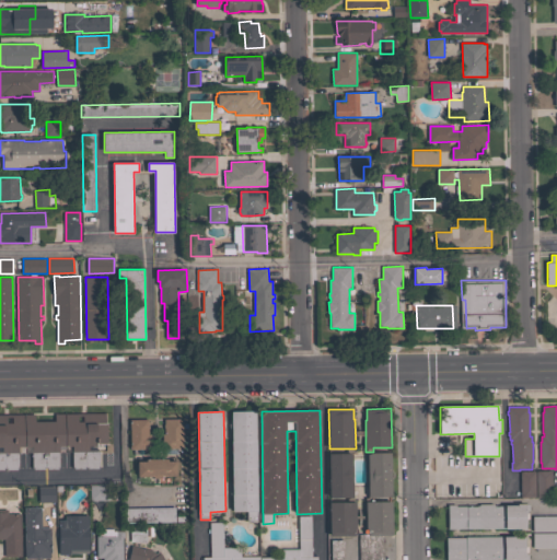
[(258,522),(250,522),(248,511),(233,511),(232,411),(257,411),(258,522)]
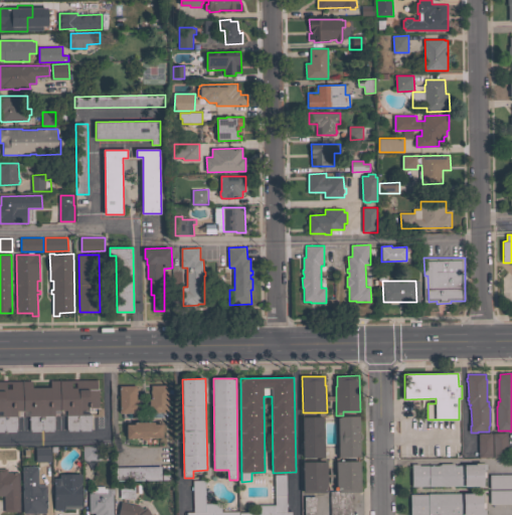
[(0,381),(33,381),(33,387),(51,387),(51,380),(99,380),(99,389),(101,389),(101,408),(90,408),(90,414),(93,414),(93,428),(92,428),(92,431),(81,431),(81,430),(79,430),(79,431),(69,431),(69,430),(68,430),(68,410),(55,410),(55,430),(54,430),(54,432),(45,432),(45,431),(42,431),(42,432),(32,432),(32,431),(31,431),(31,415),(18,415),(18,431),(17,431),(17,432),(8,432),(8,431),(5,431),(5,432),(0,432),(0,381)]
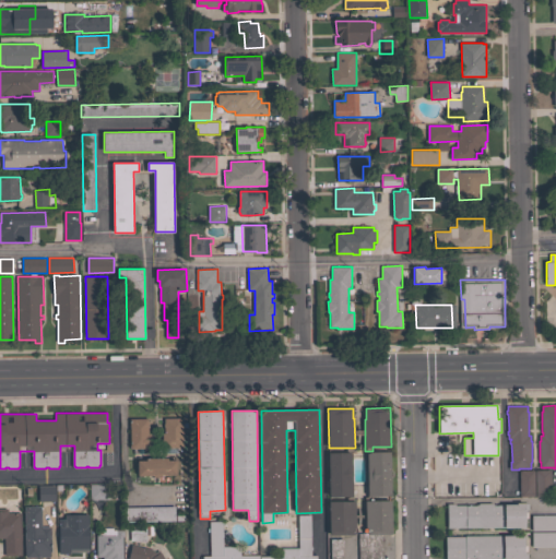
[(149,418),(150,433),(151,433),(152,439),(153,439),(153,442),(152,442),(152,448),(131,449),(131,419),(149,418)]
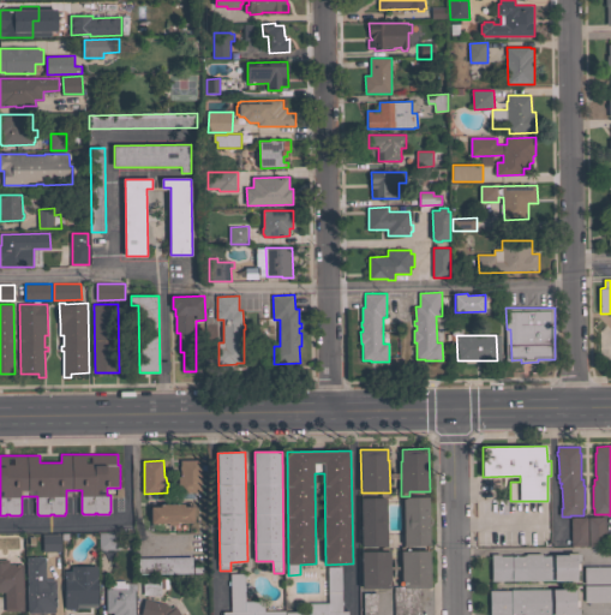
[(203,493),(180,493),(180,487),(178,487),(178,483),(180,483),(180,477),(181,477),(181,460),(202,460),(203,493)]
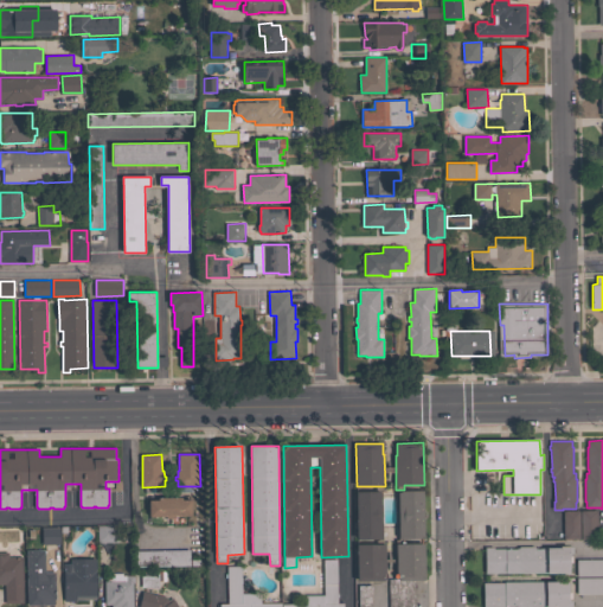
[(379,491),(379,492),(382,492),(383,538),(358,538),(357,491),(379,491)]
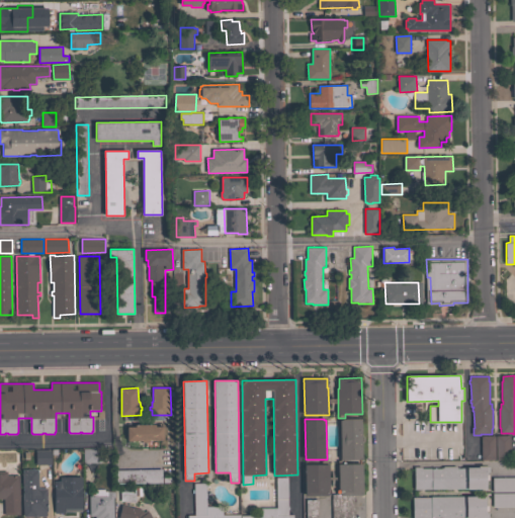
[(363,459),(342,459),(341,420),(343,420),(343,419),(362,419),(363,459)]
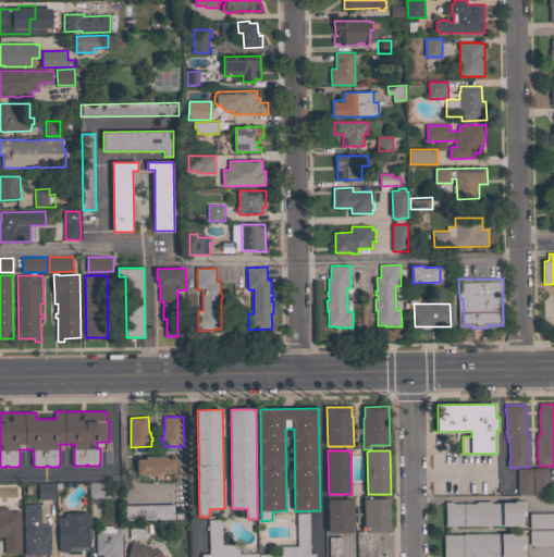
[(168,456),(168,459),(176,458),(176,473),(138,473),(137,459),(146,459),(146,457),(168,456)]
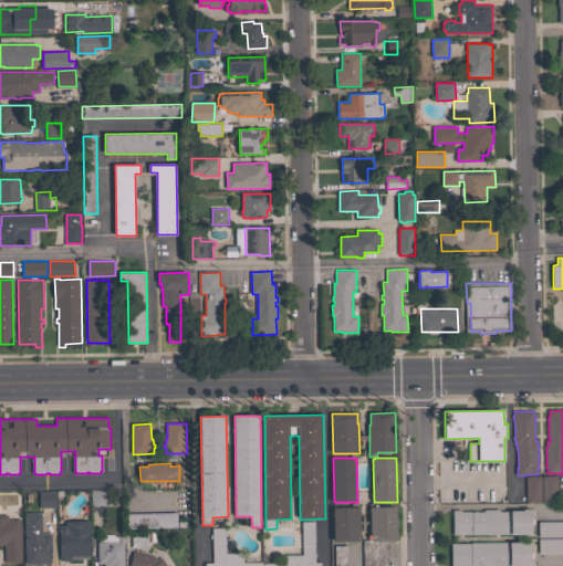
[(542,475),(543,503),(528,503),(528,477),(542,475)]
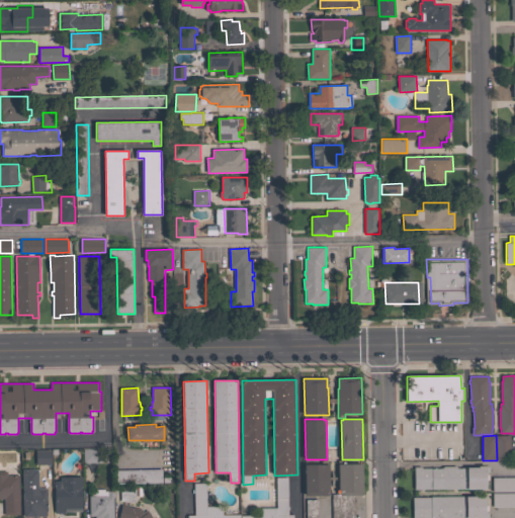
[(511,435),(512,459),(498,460),(497,435),(511,435)]
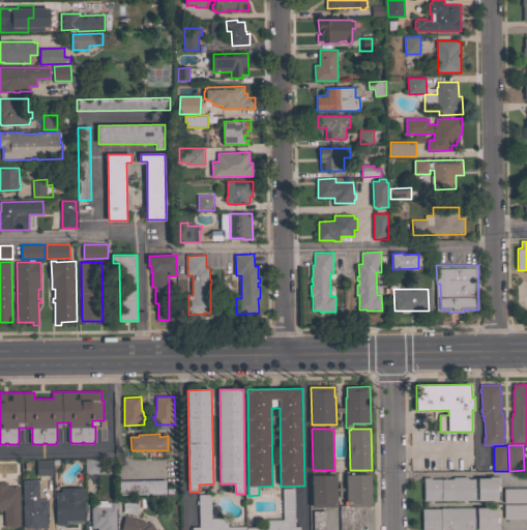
[(100,459),(100,473),(87,473),(87,459),(100,459)]
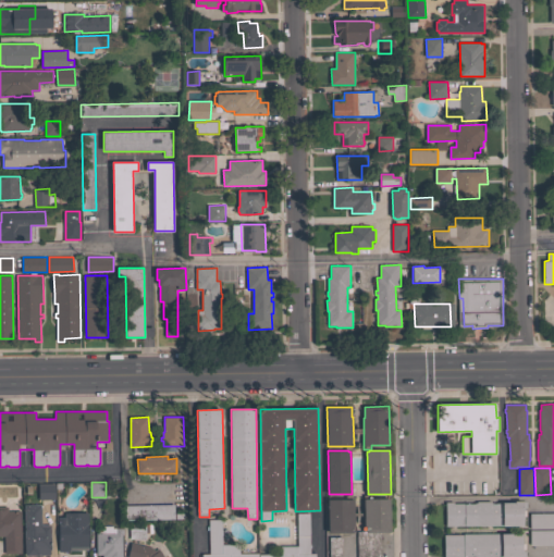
[(56,483),(57,499),(40,499),(40,484),(56,483)]
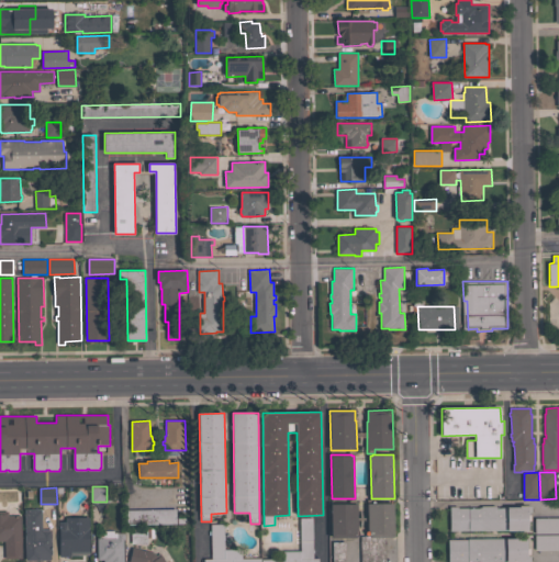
[(387,537),(369,537),(368,503),(394,503),(394,537),(387,537)]
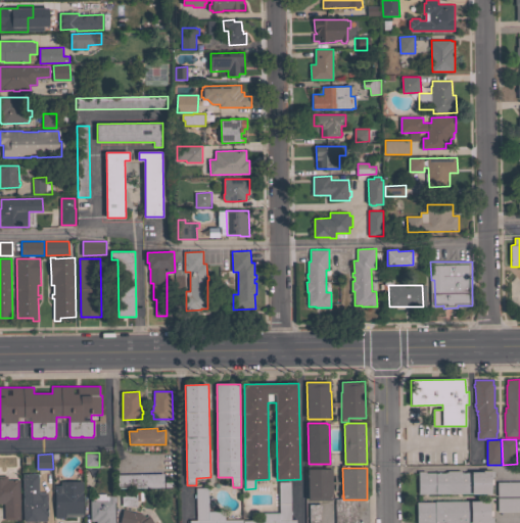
[(333,493),(334,493),(334,498),(332,498),(332,501),(309,501),(309,469),(333,469),(333,493)]
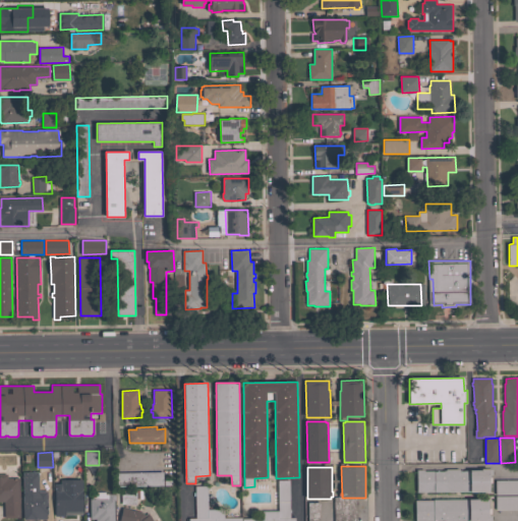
[(425,469),(425,471),(445,471),(445,470),(447,470),(447,469),(461,469),(461,471),(470,471),(470,470),(482,470),(482,468),(490,468),(490,469),(494,469),(494,475),(490,475),(490,477),(493,477),(493,482),(490,482),(490,491),(418,493),(418,469),(425,469)]
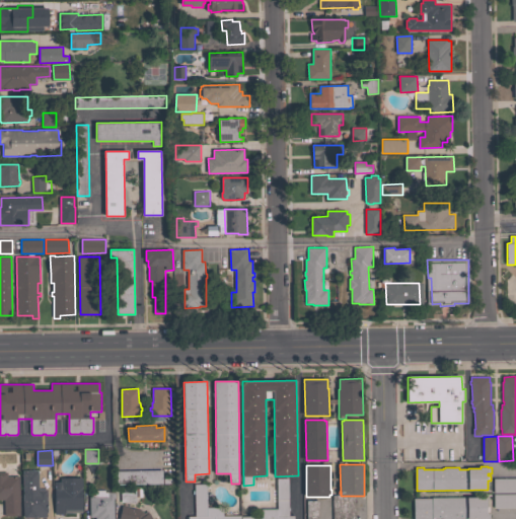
[(163,469),(164,484),(119,485),(118,471),(163,469)]
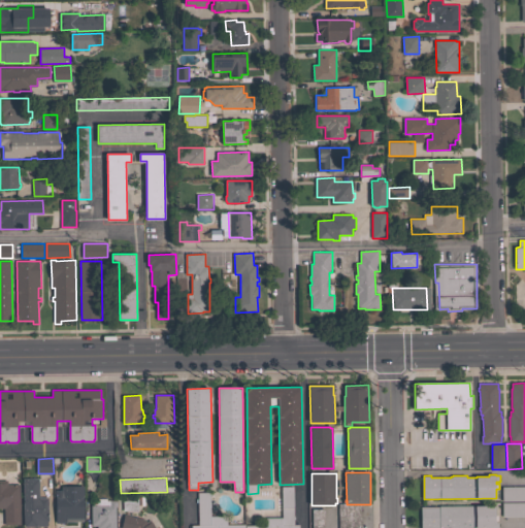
[(50,521),(48,521),(48,526),(25,526),(25,479),(40,479),(40,497),(50,497),(50,521)]
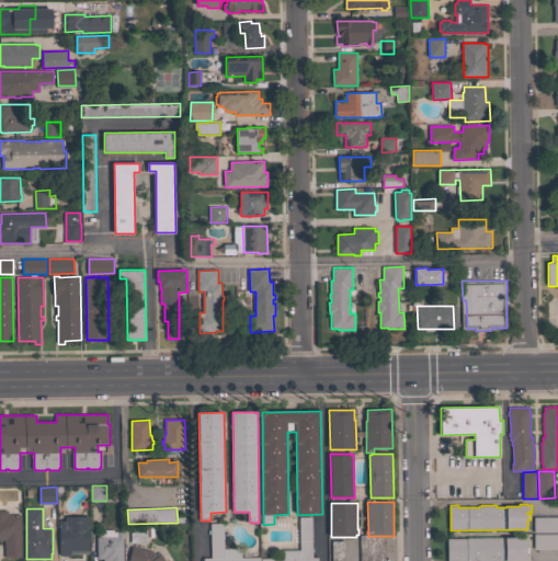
[(23,558),(6,558),(6,540),(0,540),(0,511),(9,511),(9,515),(22,514),(23,558)]
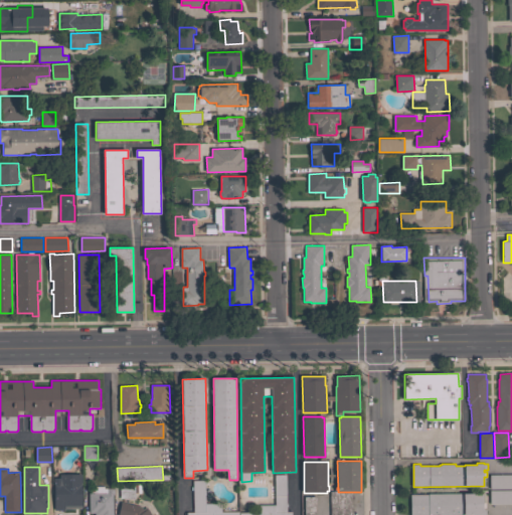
[(511,489),(491,489),(491,475),(511,474),(511,489)]
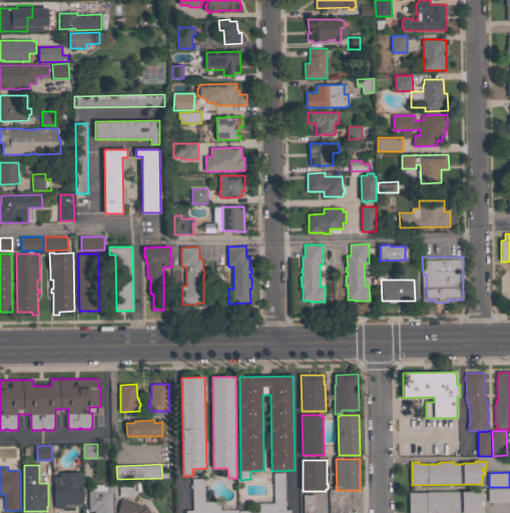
[(74,473),(74,480),(82,480),(83,506),(65,506),(65,508),(55,508),(55,475),(61,475),(61,473),(74,473)]
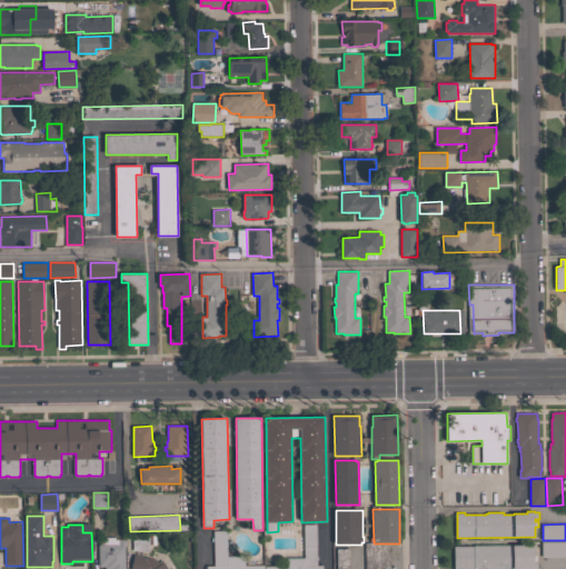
[(318,566),(324,566),(324,568),(208,568),(208,566),(216,566),(215,531),(228,530),(228,556),(246,556),(246,566),(266,566),(266,567),(288,567),(288,558),(306,558),(305,525),(318,525),(318,566)]
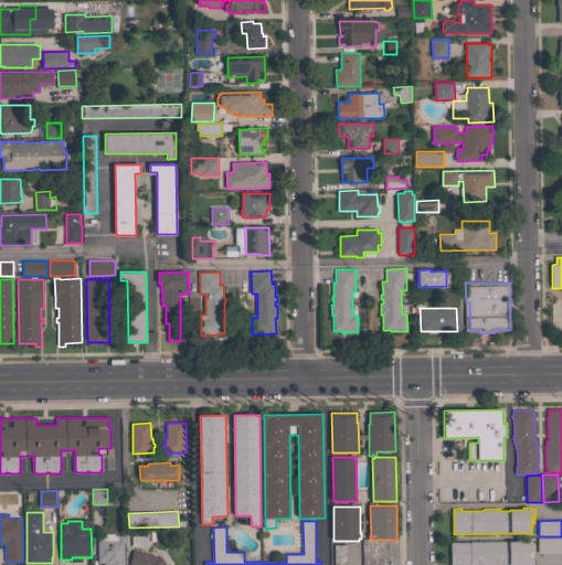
[(149,532),(149,531),(157,531),(157,541),(149,541),(149,546),(134,547),(133,533),(149,532)]
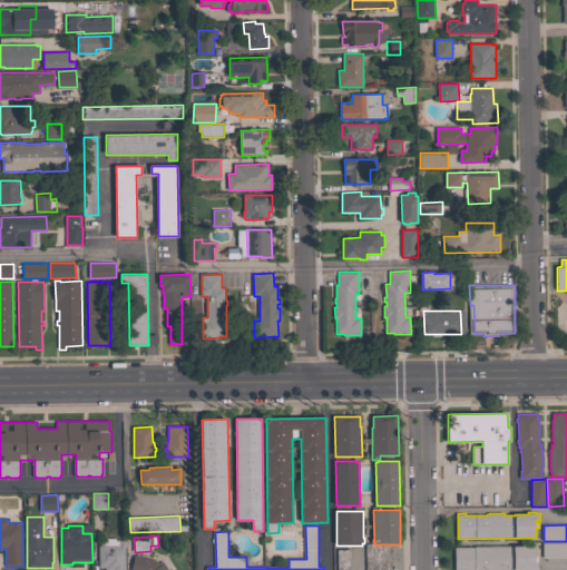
[(126,569),(106,569),(106,568),(100,568),(99,546),(107,546),(107,539),(117,539),(117,546),(120,546),(120,540),(127,540),(127,548),(126,548),(126,569)]
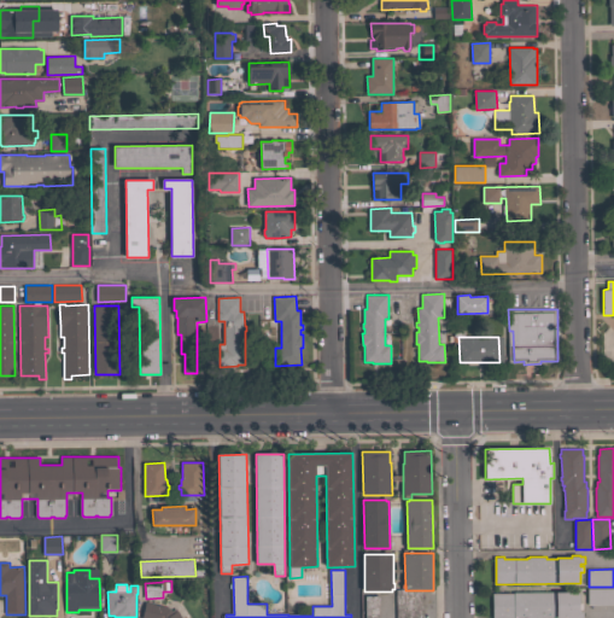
[(613,605),(589,605),(589,588),(613,588),(613,605)]
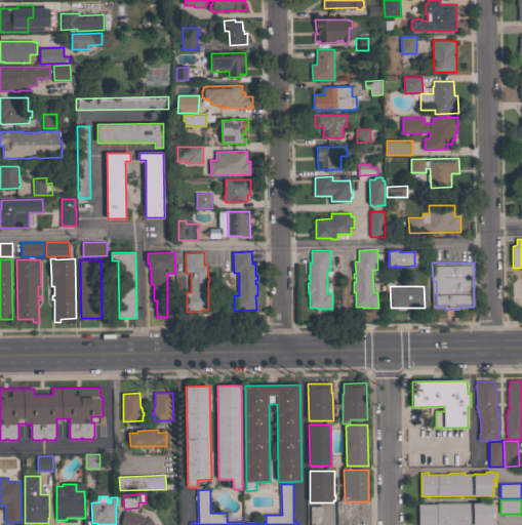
[(361,501),(361,524),(338,524),(338,501),(345,501),(361,501)]
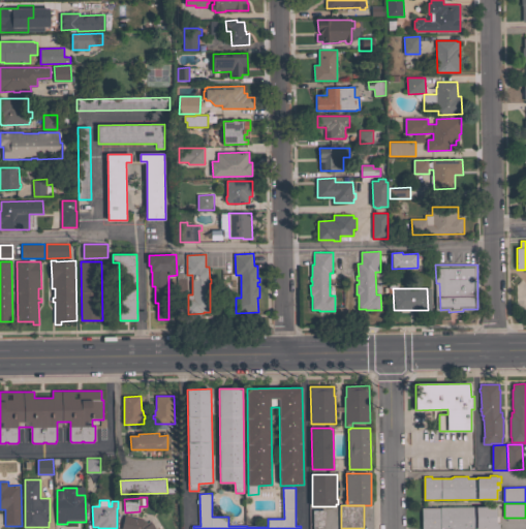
[(441,507),(496,506),(496,517),(499,517),(499,521),(496,521),(496,522),(498,522),(498,524),(500,524),(500,528),(490,528),(467,528),(423,528),(423,508),(441,507)]
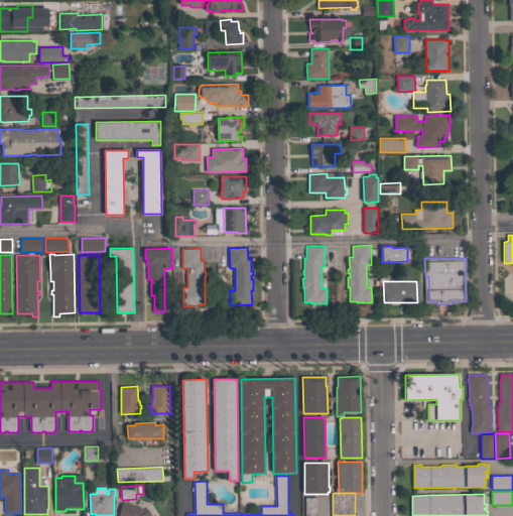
[(317,515),(306,515),(306,497),(317,497),(317,515)]
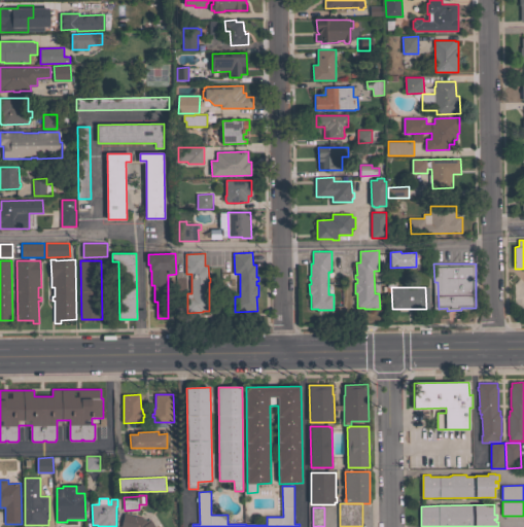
[(146,518),(149,523),(152,521),(156,526),(121,526),(126,513),(146,518)]
